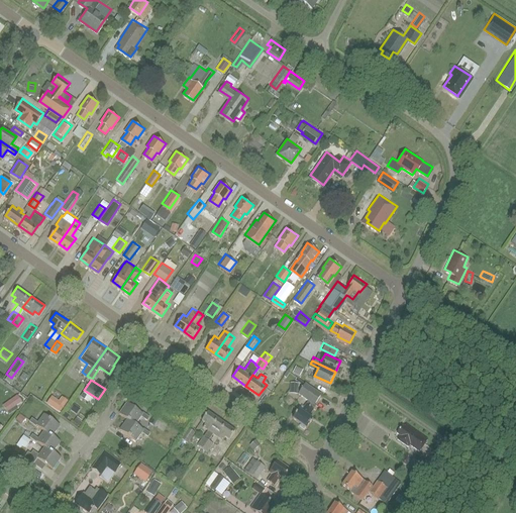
[(297,381),(289,380),(289,391),(297,391),(297,381)]
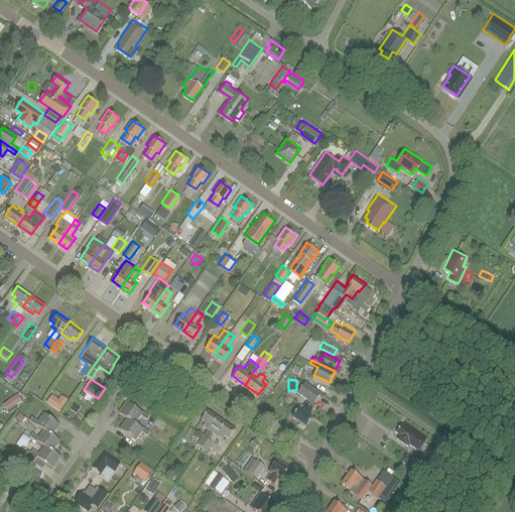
[(299,406),(293,414),(300,420),(299,421),(304,425),(305,423),(306,424),(312,416),(308,413),(316,402),(314,401),(322,391),(305,380),(298,390),(308,397),(300,408),(299,406)]
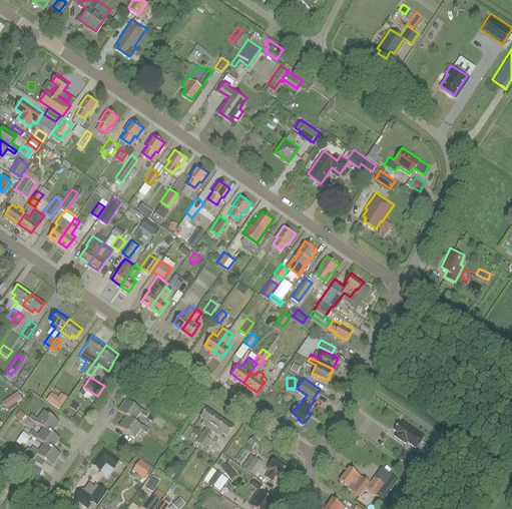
[(9,406),(23,395),(17,387),(3,398),(9,406)]
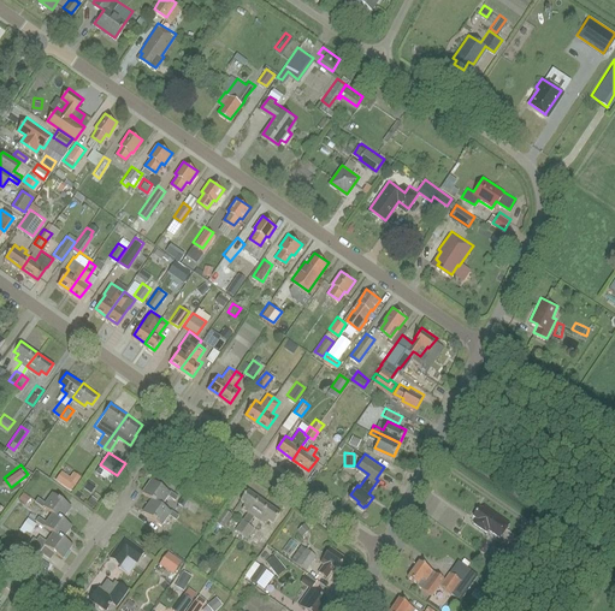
[(70,487),(80,474),(72,469),(69,474),(60,468),(55,476),(70,487)]
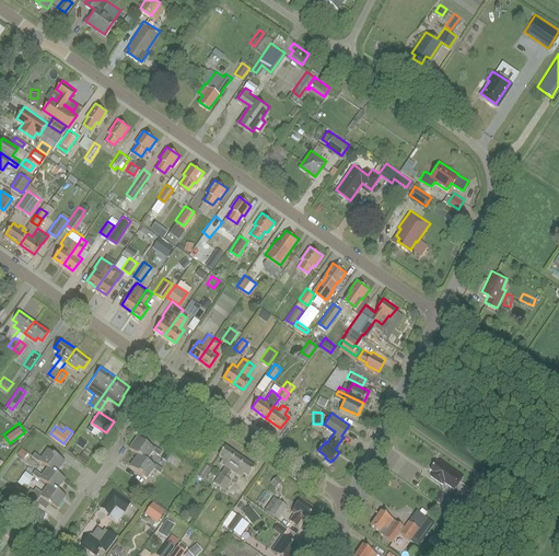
[(148,456),(153,448),(160,453),(163,449),(155,444),(154,446),(138,433),(129,446),(138,451),(148,456)]
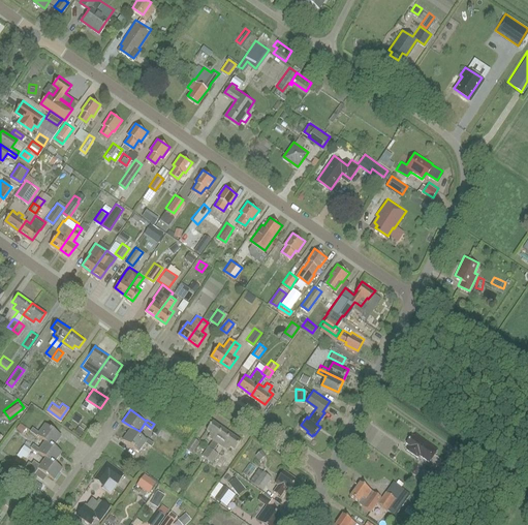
[(219,440),(227,428),(214,418),(207,427),(211,430),(209,433),(214,436),(203,452),(208,456),(214,448),(219,440)]
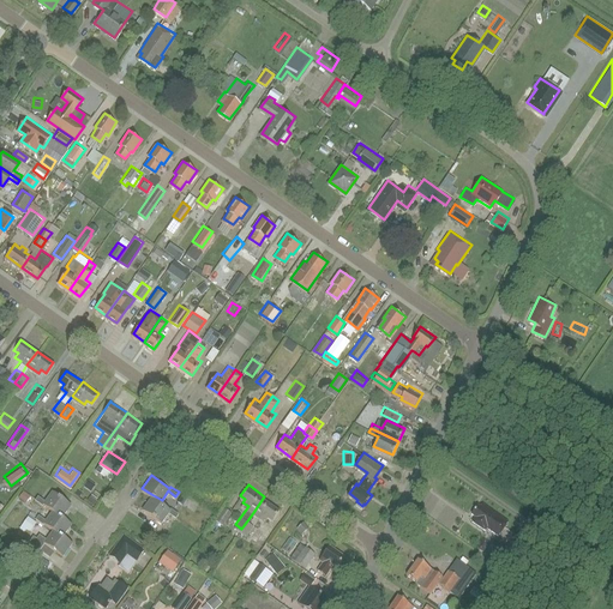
[(62,516),(72,502),(53,489),(46,499),(38,494),(36,498),(43,504),(44,502),(53,510),(53,508),(62,516)]
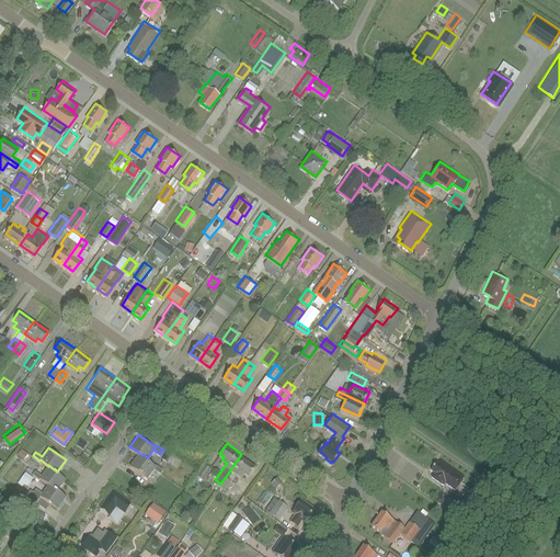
[(148,457),(138,452),(130,464),(148,476),(155,466),(161,472),(164,467),(157,462),(156,463),(148,457)]
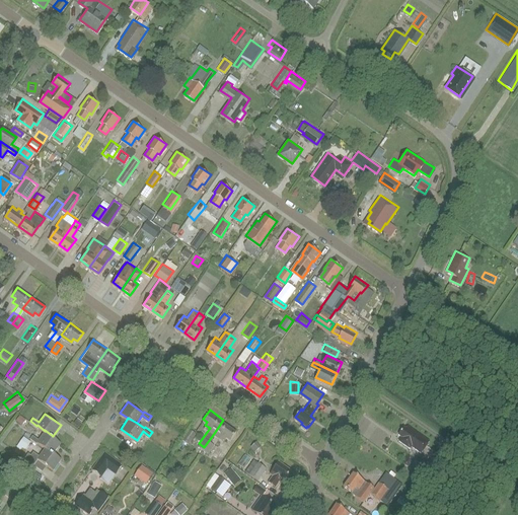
[(223,420),(215,432),(224,439),(227,435),(231,438),(237,429),(223,420)]
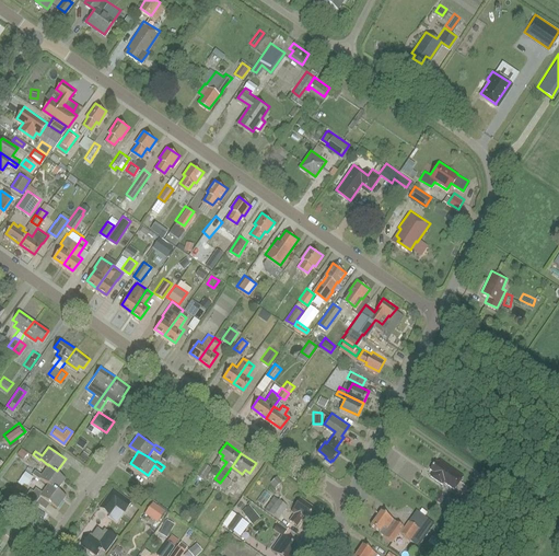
[(452,488),(463,473),(439,456),(437,460),(434,458),(429,466),(432,468),(429,473),(441,482),(442,481),(452,488)]
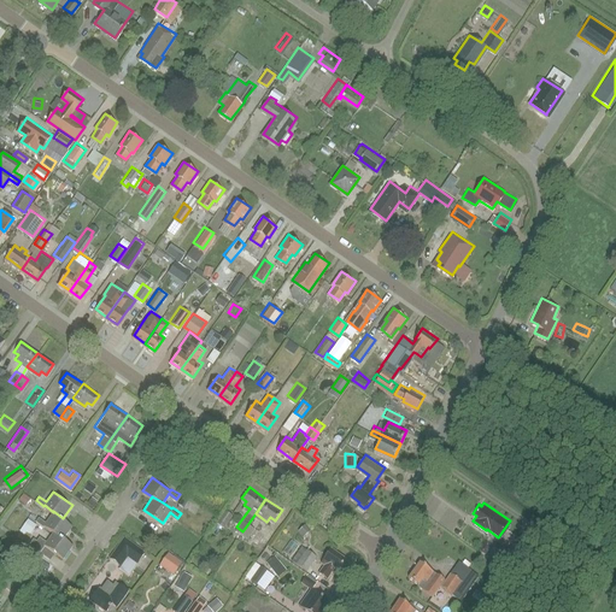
[(224,524),(233,512),(226,507),(217,519),(224,524)]
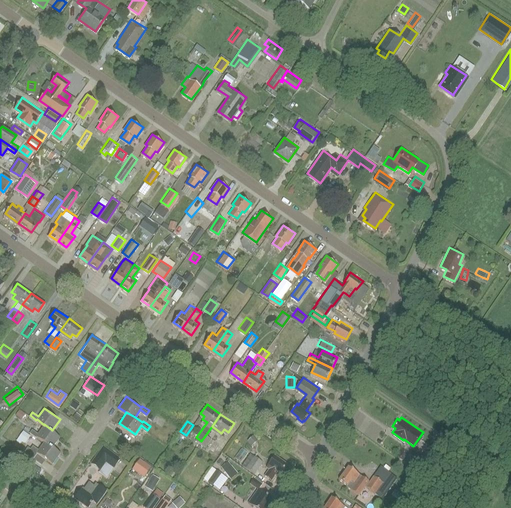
[(52,430),(44,424),(44,425),(39,432),(32,428),(30,431),(36,436),(37,435),(44,440),(53,446),(60,435),(52,430)]
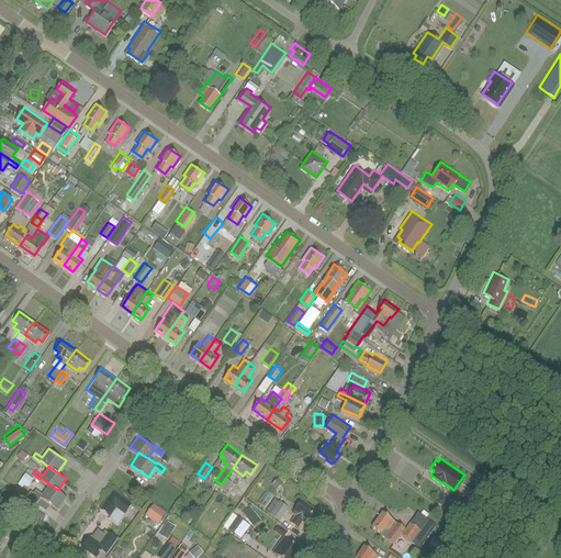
[(233,480),(227,476),(221,484),(226,489),(233,480)]
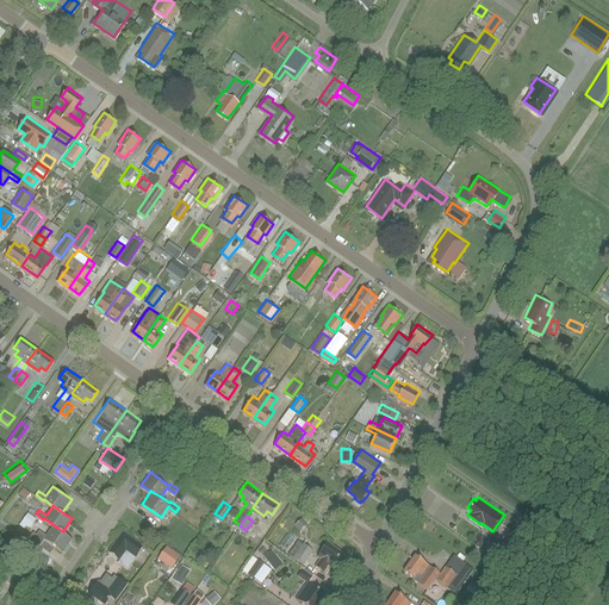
[(73,537),(63,531),(53,524),(47,534),(39,529),(36,532),(32,530),(28,536),(39,544),(45,537),(63,550),(73,537)]
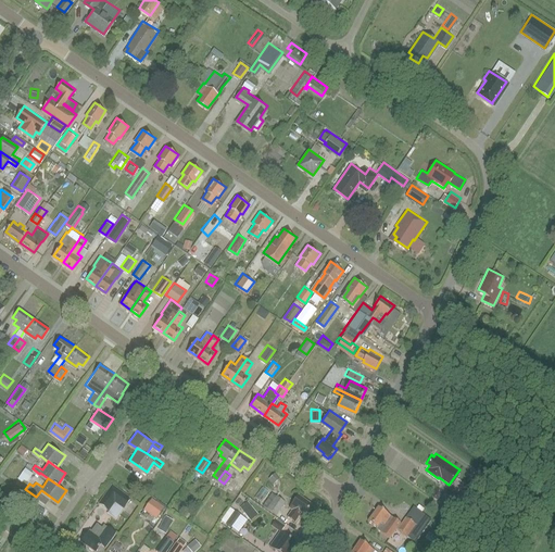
[(114,500),(124,506),(131,496),(112,481),(98,501),(109,509),(114,500)]
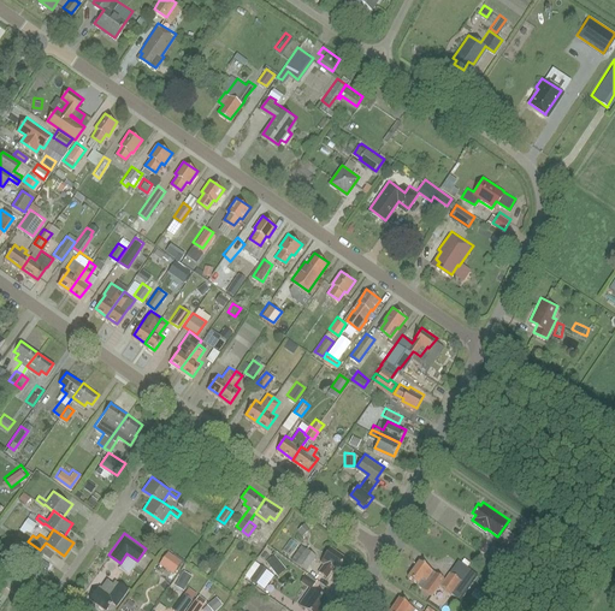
[(478,545),(485,550),(491,541),(484,537),(478,545)]
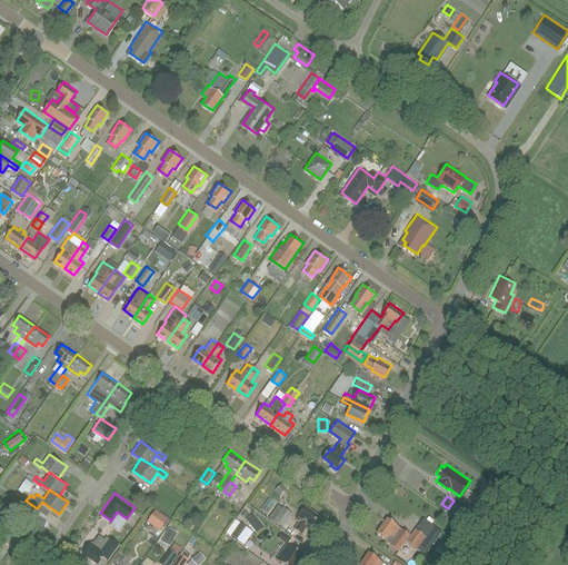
[(292,511),(279,502),(270,515),(284,524),(292,511)]
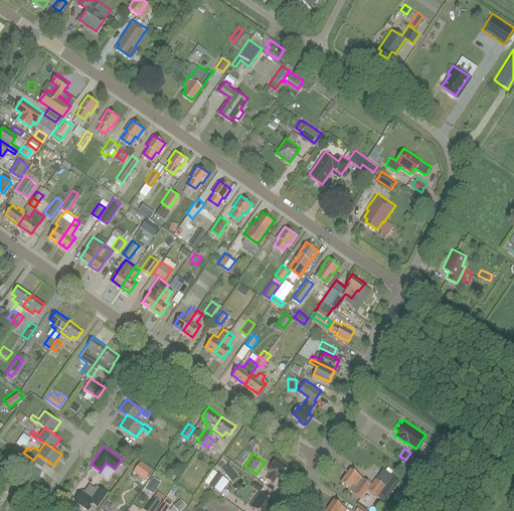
[(284,474),(290,465),(277,456),(269,467),(272,469),(267,476),(274,481),(280,472),(284,474)]
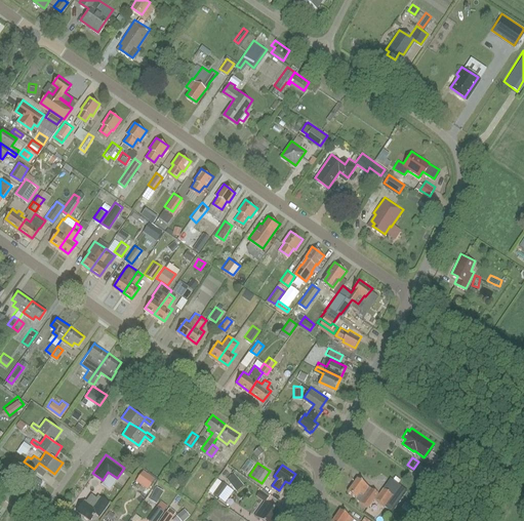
[(155,476),(143,468),(135,478),(148,486),(155,476)]
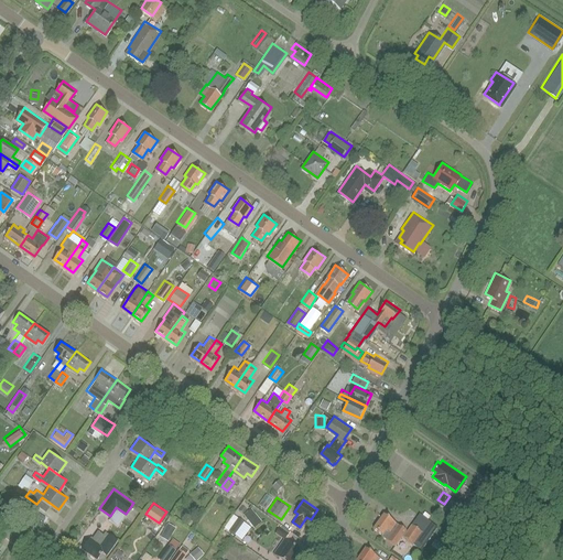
[(250,506),(242,512),(252,525),(260,519),(250,506)]
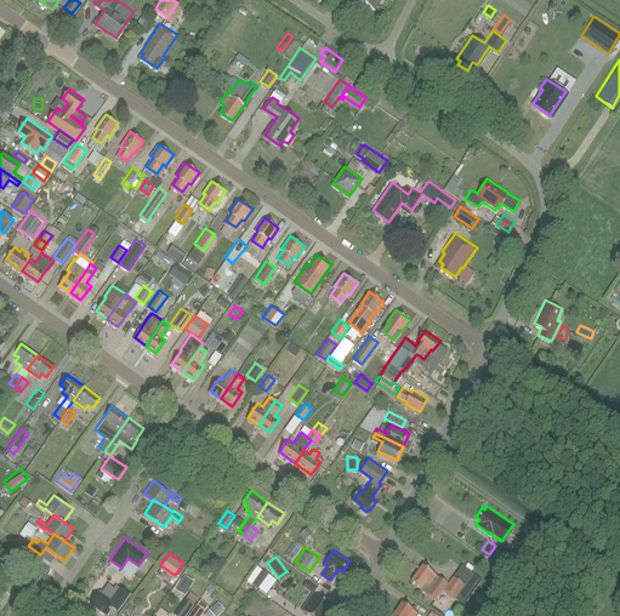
[(260,586),(269,572),(257,563),(248,577),(260,586)]
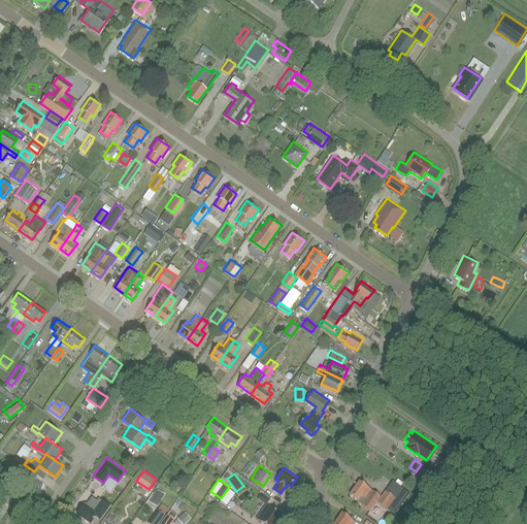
[(377,499),(381,495),(360,480),(350,493),(358,499),(358,500),(370,510),(377,499)]
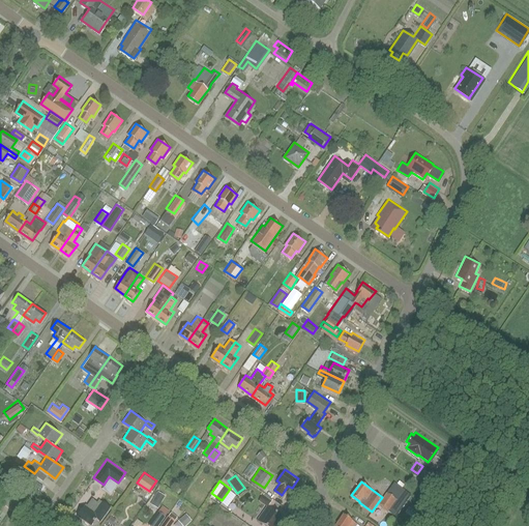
[(150,495),(160,501),(165,493),(155,487),(150,495)]
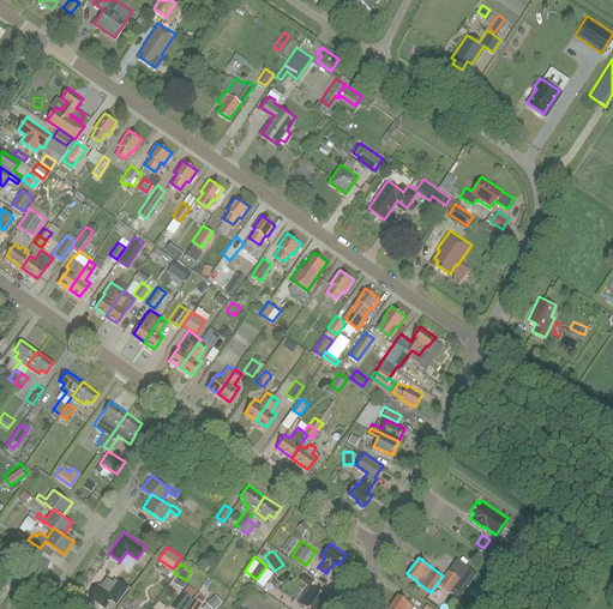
[(449,568),(443,576),(439,580),(455,591),(463,579),(461,577),(463,572),(452,564),(450,568),(449,568)]
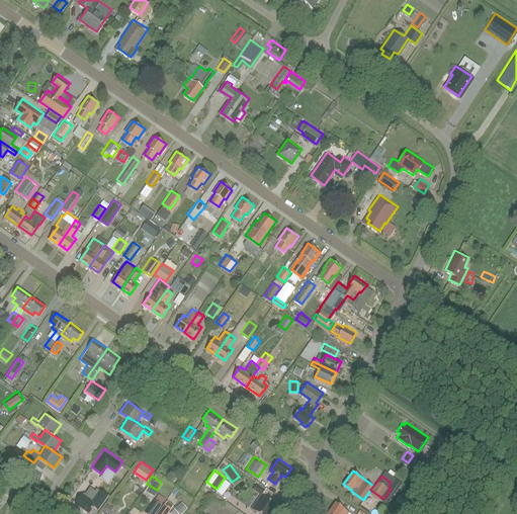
[(251,498),(247,503),(253,507),(263,513),(267,513),(275,503),(261,493),(265,487),(256,481),(252,487),(253,488),(248,495),(251,498)]
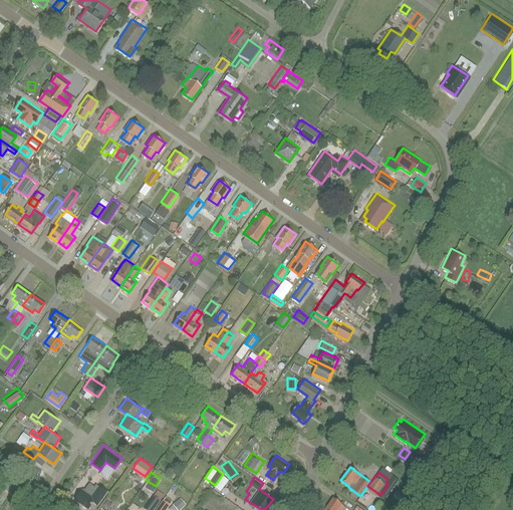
[(84,485),(74,498),(88,508),(92,501),(96,504),(106,491),(95,483),(93,485),(88,481),(85,486),(84,485)]
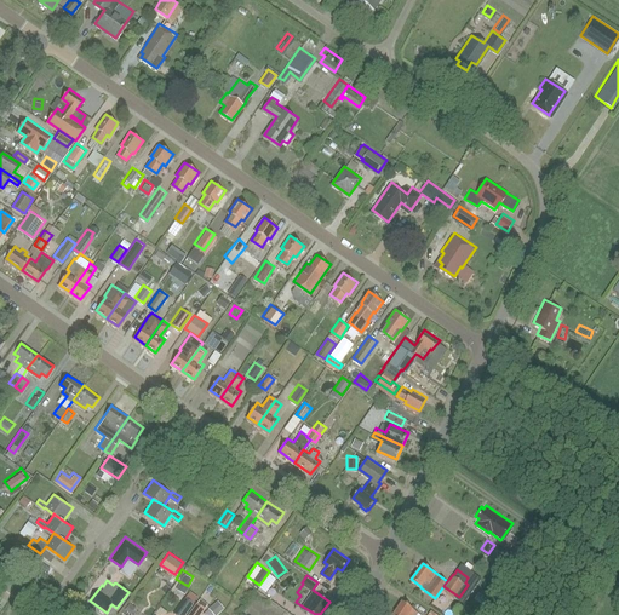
[(181,614),(184,614),(194,602),(185,596),(175,610),(181,614)]
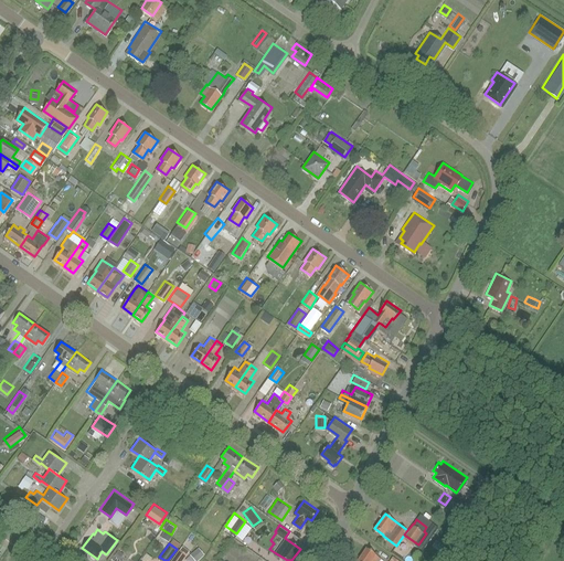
[(199,544),(191,551),(197,558),(204,551),(199,544)]
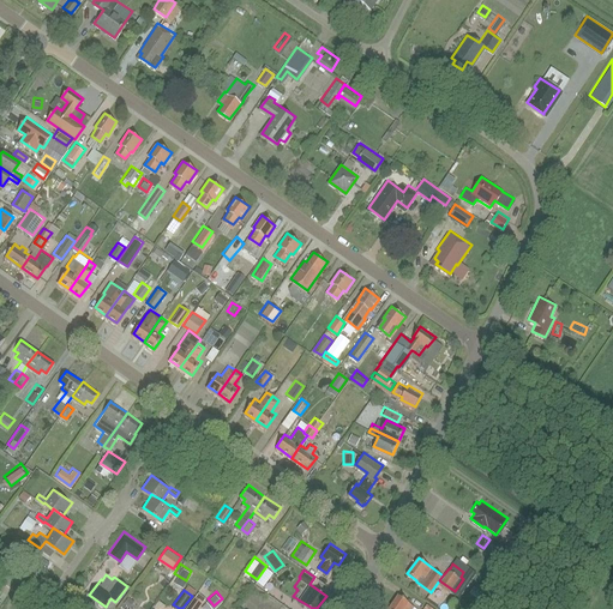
[(397,594),(388,608),(386,608),(415,608),(416,608),(397,594)]
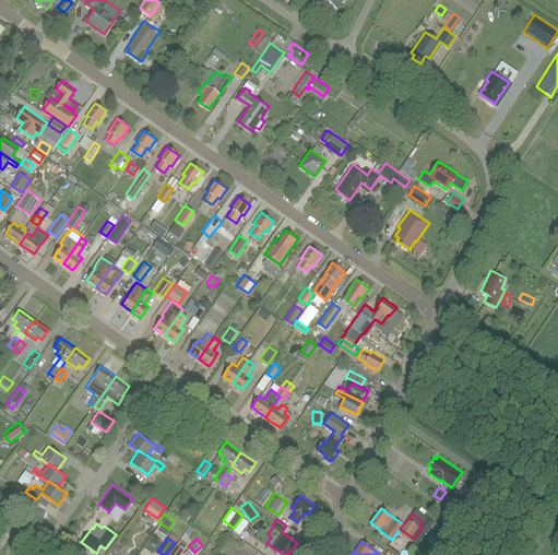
[(179,554),(185,547),(178,542),(168,554),(179,554)]
